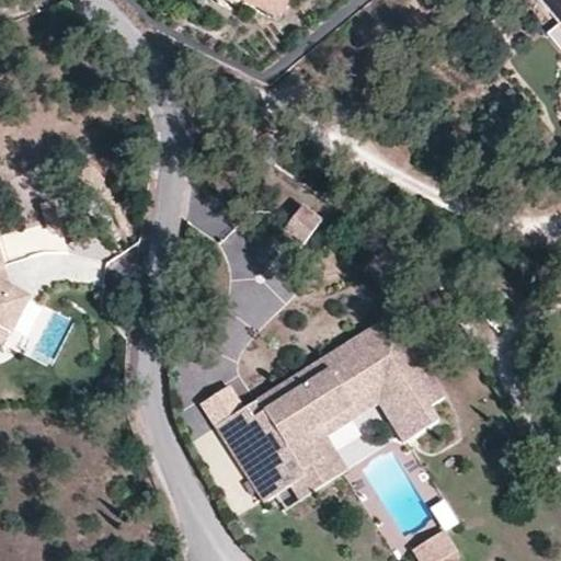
[(242,0),(279,16),(286,0),(242,0)]
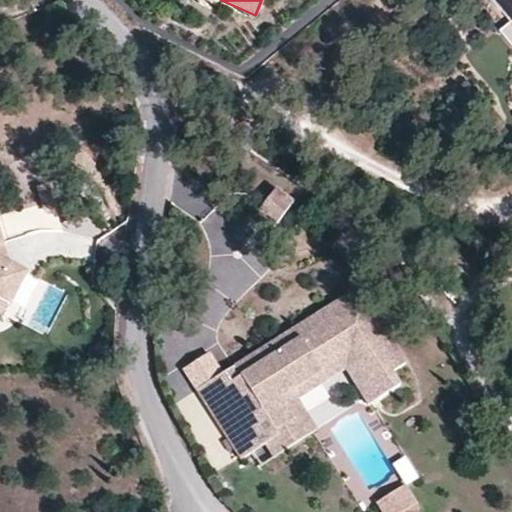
[(504,10),(511,19),(511,0),(489,0),(501,13),(504,10)]
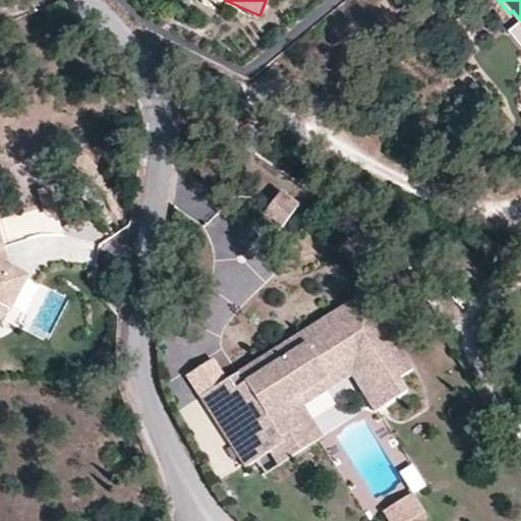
[(520,19),(507,33),(520,48),(520,19)]
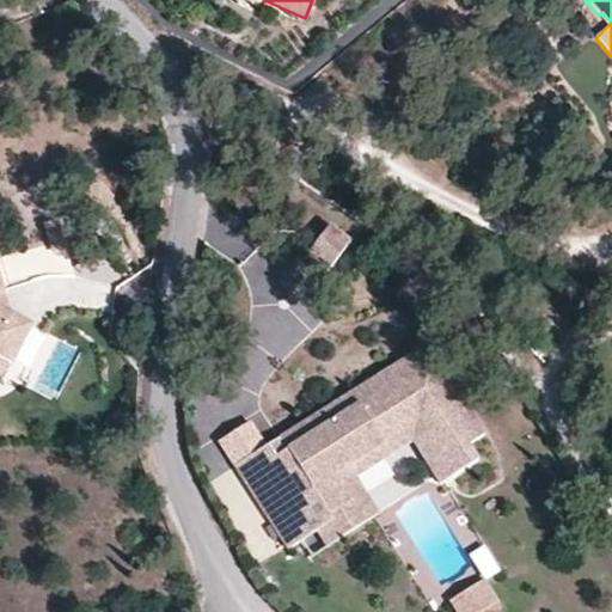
[(353,239),(331,224),(308,254),(330,269),(353,239)]
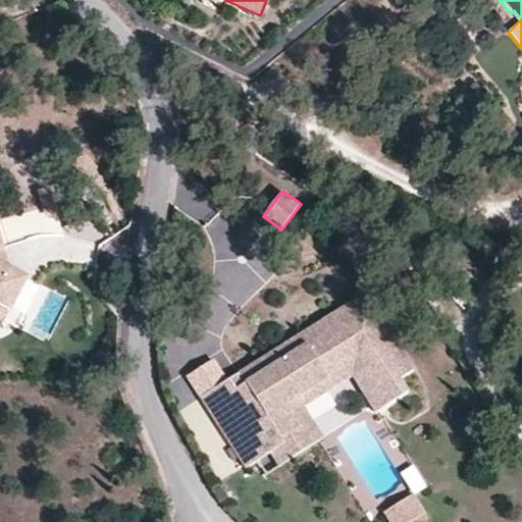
[(0,312),(2,311),(8,314),(9,314),(25,279),(0,266),(0,253),(3,252),(0,241),(0,312)]
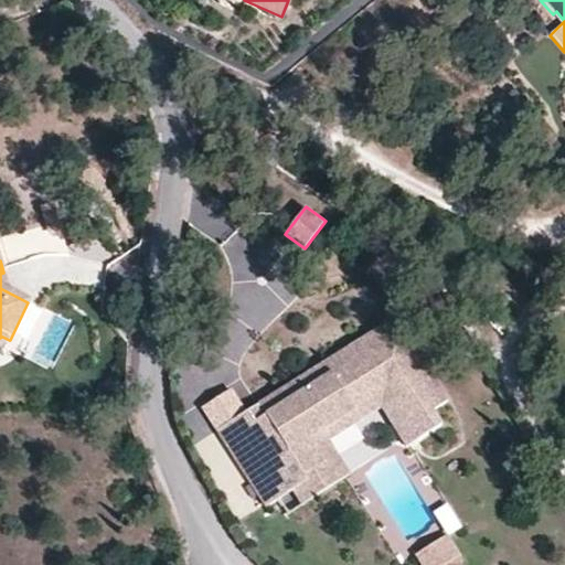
[(395,317),(384,323),(403,353),(413,348),(395,317)]
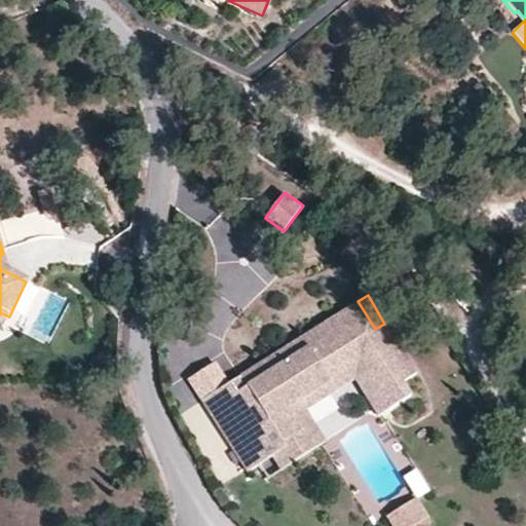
[(243,410),(227,383),(216,366),(191,381),(249,472),(257,466),(260,464),(248,444),(262,436),(258,429),(272,421),(285,440),(301,429),(287,406),(375,350),(384,364),(371,372),(391,405),(409,393),(401,381),(415,372),(384,324),(375,329),(358,301),(304,335),(312,348),(251,386),(259,400),(243,410)]
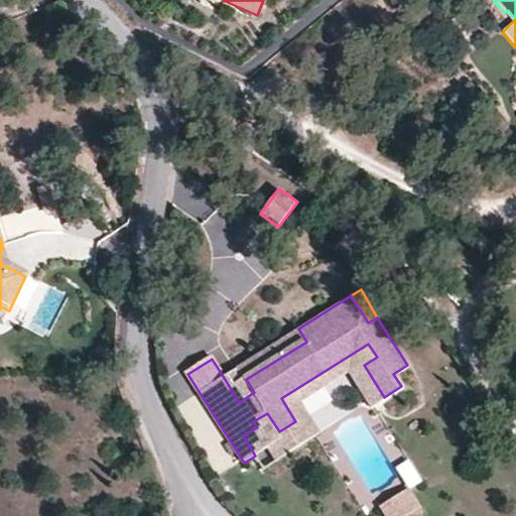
[(0,308),(0,320),(0,321),(8,310),(2,307),(0,308)]
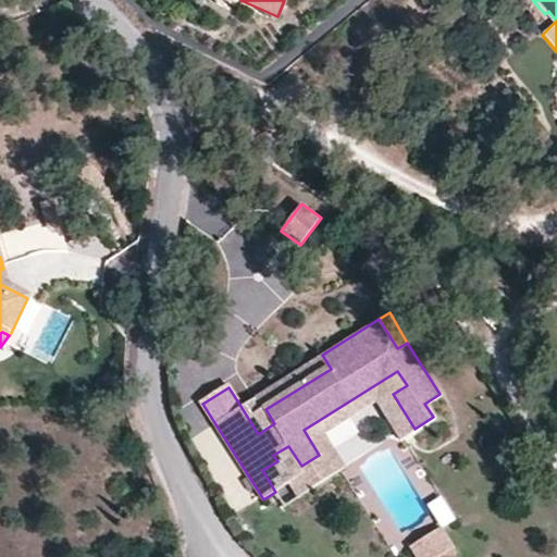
[(322,355),(240,406),(258,434),(274,423),(265,409),(331,369),(322,355)]
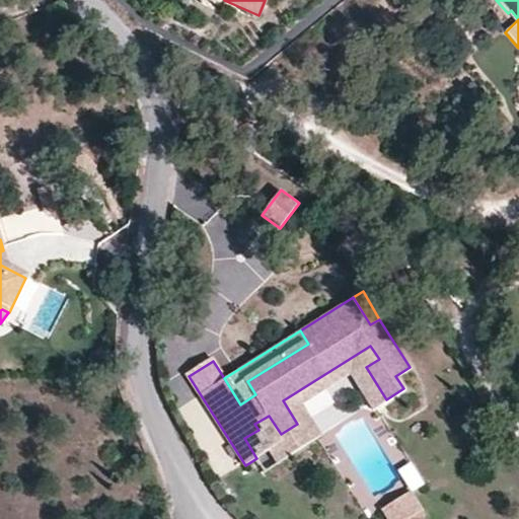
[(256,458),(253,460),(263,473),(321,435),(304,404),(352,374),(374,409),(386,399),(366,367),(379,359),(370,346),(283,400),(297,424),(281,434),(269,416),(254,424),(258,430),(244,438),(256,458)]
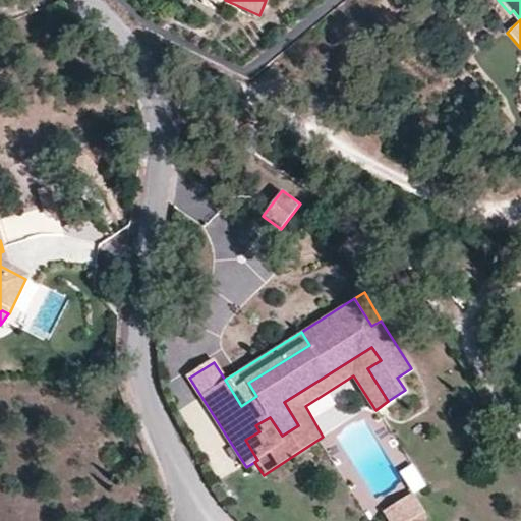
[(411,491),(385,509),(391,520),(406,520),(422,511),(411,491)]
